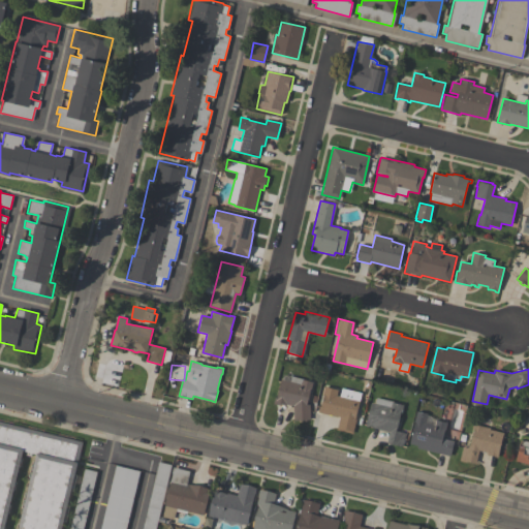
[(312,382),(311,391),(310,390),(306,405),(309,405),(310,419),(293,421),(293,406),(286,404),(286,405),(281,404),(281,406),(273,404),(274,398),(276,398),(281,379),(290,381),(291,376),(303,379),(312,382)]
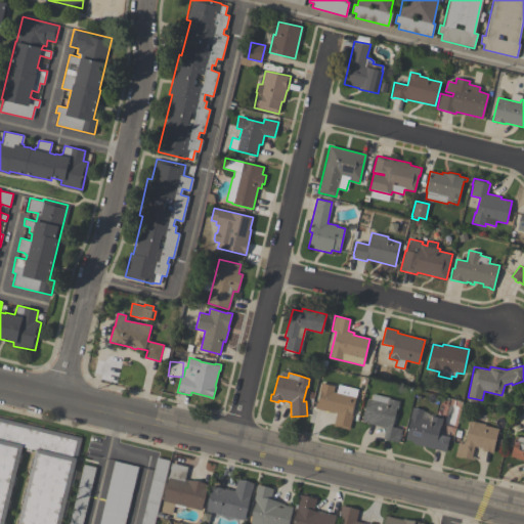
[(357,389),(351,416),(352,416),(349,430),(333,426),(336,412),(325,410),(325,411),(314,408),(316,402),(317,403),(320,391),(319,391),(321,383),(335,386),(333,392),(337,393),(338,384),(357,389)]
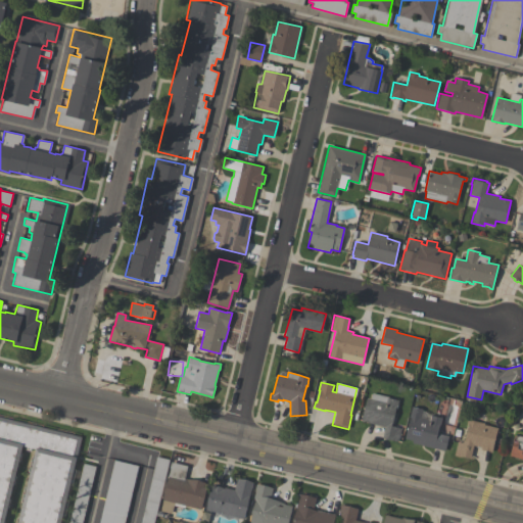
[(391,426),(401,429),(397,441),(382,438),(385,428),(368,423),(368,422),(364,421),(364,422),(361,421),(367,397),(371,398),(372,393),(389,397),(388,398),(399,400),(397,409),(395,409),(391,426)]
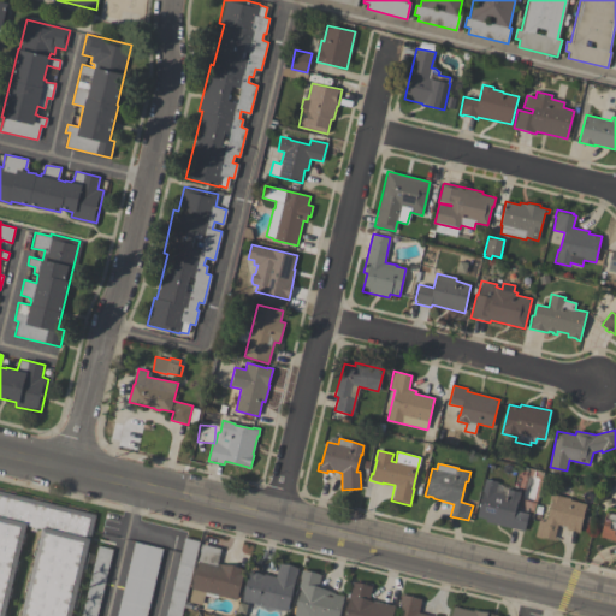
[(521,492),(519,502),(517,501),(515,511),(528,514),(523,531),(485,521),(486,519),(477,516),(483,492),(481,492),(485,479),(497,481),(495,492),(507,496),(508,490),(521,492)]
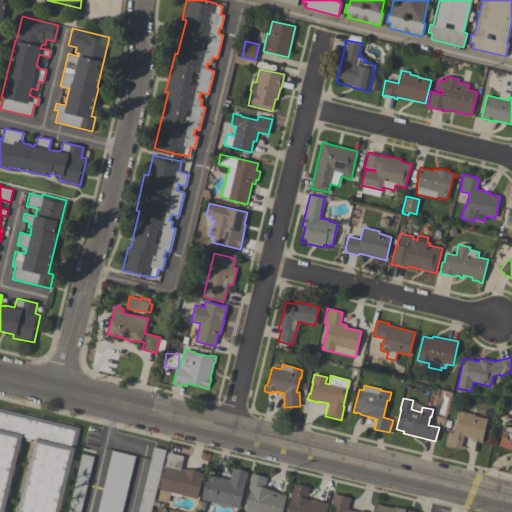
[(0,511),(4,511),(5,511),(4,511),(7,496),(9,497),(11,488),(9,488),(13,474),(14,474),(16,466),(14,466),(18,452),(19,452),(22,443),(20,443),(22,436),(25,437),(25,440),(29,441),(30,438),(34,439),(33,446),(31,446),(27,461),(29,462),(25,476),(24,476),(20,492),(22,492),(18,506),(16,506),(14,511),(58,511),(60,505),(62,505),(66,489),(64,489),(68,474),(70,475),(74,459),(71,459),(79,427),(71,425),(71,423),(56,419),(56,421),(41,418),(42,416),(26,412),(25,414),(11,411),(11,409),(0,406),(0,511)]
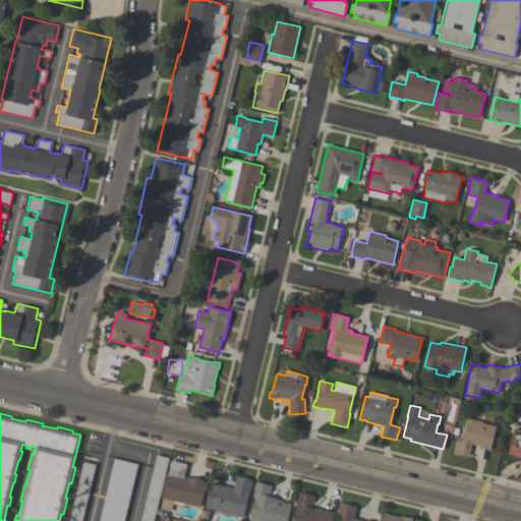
[(453,453),(456,440),(461,441),(461,438),(463,439),(466,422),(465,422),(466,418),(483,421),(482,423),(496,426),(489,451),(486,450),(486,449),(482,448),(481,449),(478,448),(479,446),(471,444),(469,456),(453,453)]
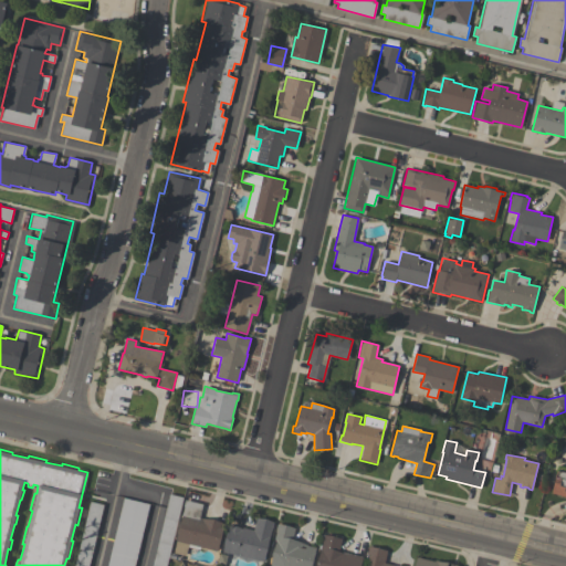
[(565,496),(552,493),(557,470),(565,472),(565,496)]
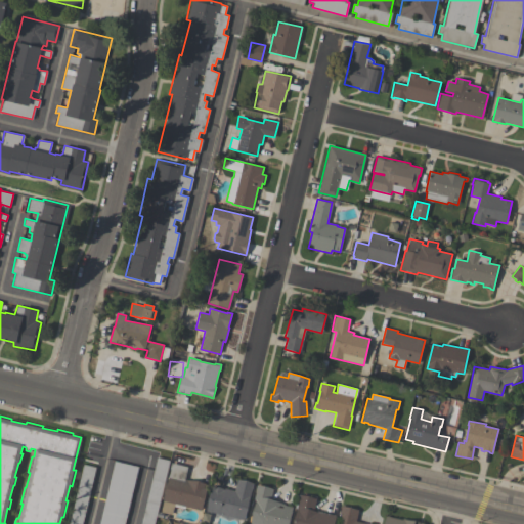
[(140,523),(157,457),(169,461),(154,523),(140,523)]
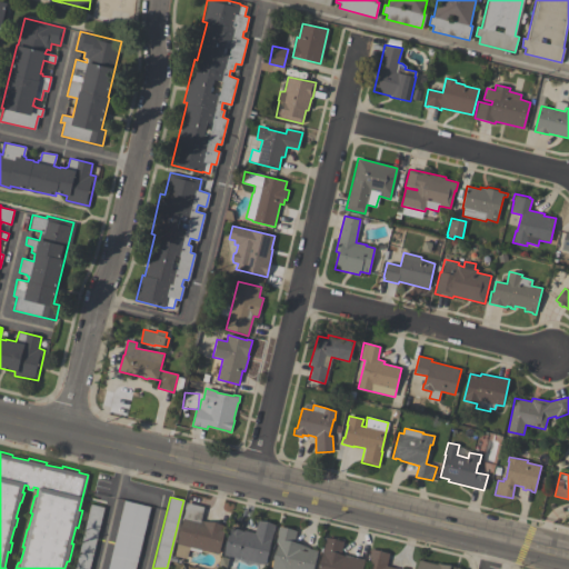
[(107,568),(135,568),(150,507),(123,500),(107,568)]
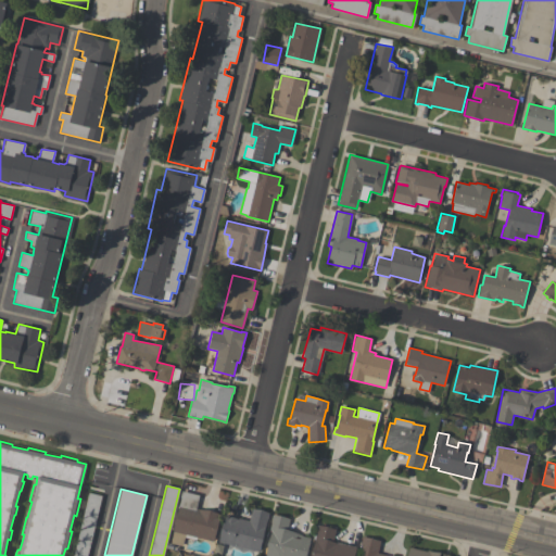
[(181,491),(199,494),(197,508),(219,514),(214,541),(197,538),(196,540),(185,538),(182,545),(171,543),(181,491)]
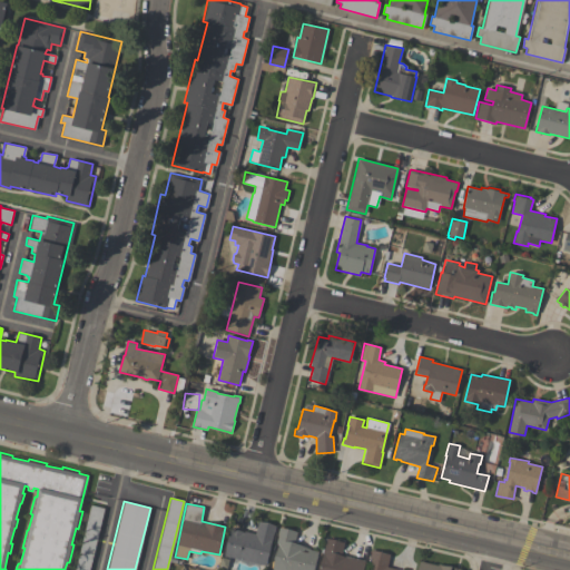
[(88,569),(74,569),(90,504),(104,508),(88,569)]
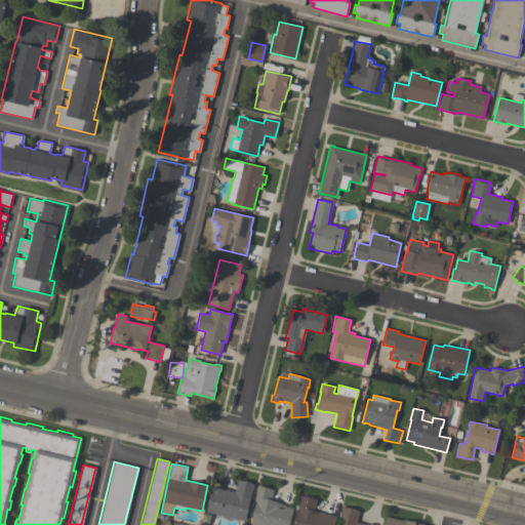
[(244,521),(206,511),(213,485),(235,491),(238,480),(253,484),(244,521)]
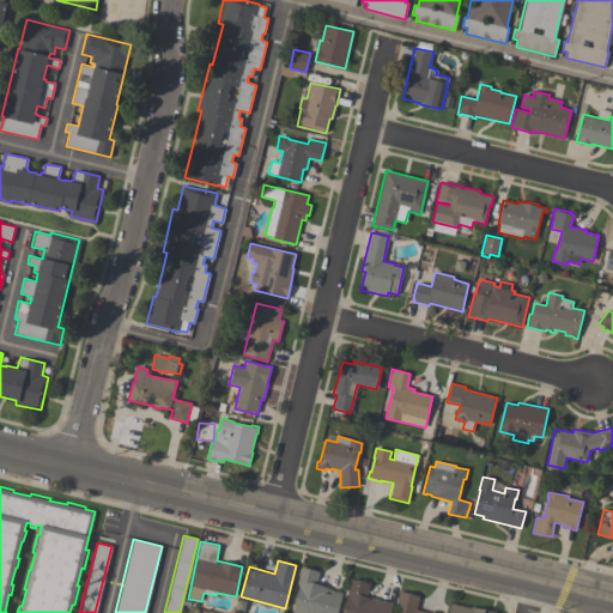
[(296,612),(292,612),(299,584),(296,583),(301,566),(320,571),(316,584),(332,589),(331,590),(341,593),(335,612),(296,612)]
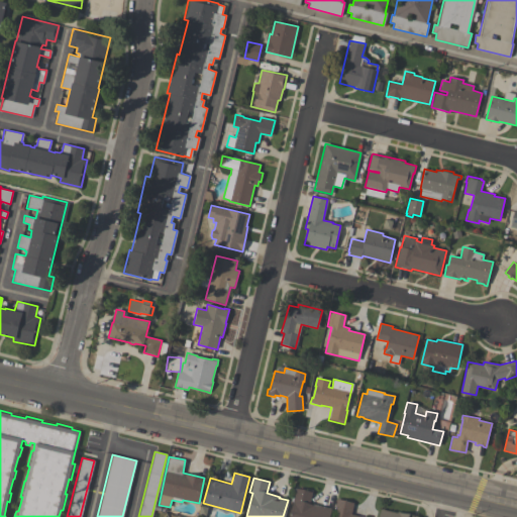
[(289,516),(297,488),(312,492),(309,503),(331,509),(328,516),(289,516)]
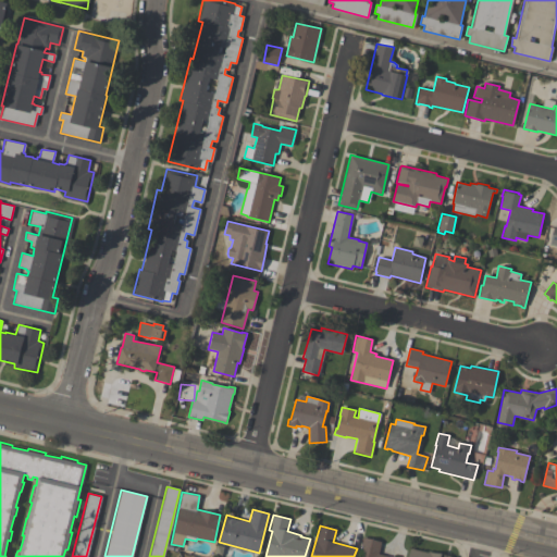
[(361,556),(367,539),(381,542),(379,554),(392,556),(361,556)]
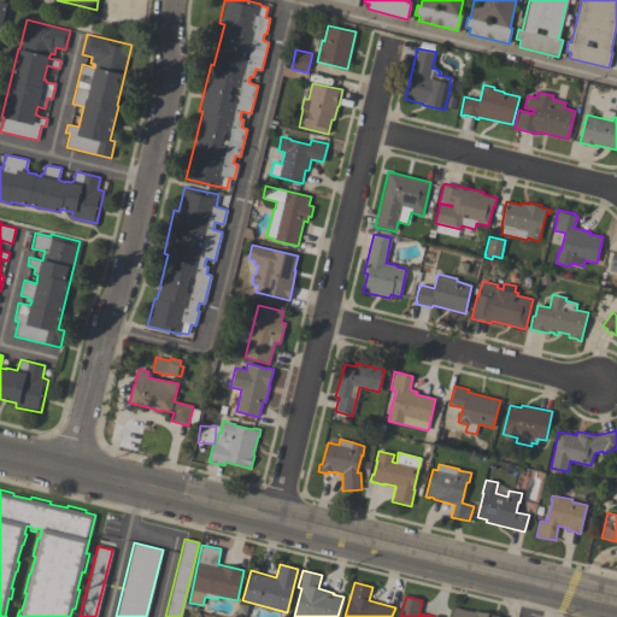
[(240,604),(238,613),(245,615),(247,605),(240,604)]
